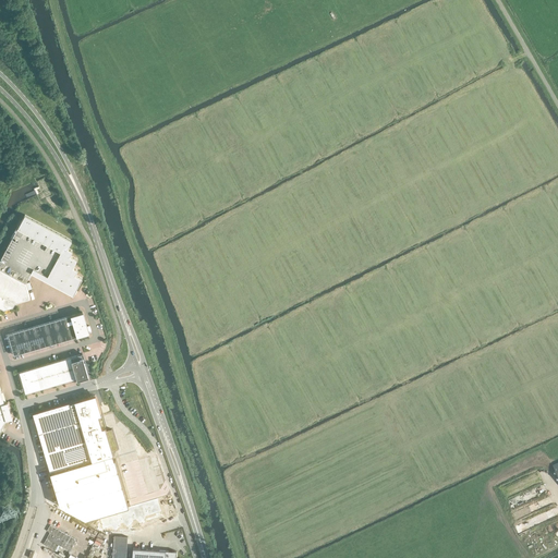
[(25,215),(0,259),(0,267),(26,282),(32,271),(55,284),(57,280),(63,283),(61,288),(73,294),(83,278),(75,274),(77,269),(73,266),(77,258),(70,255),(73,250),(68,247),(72,240),(25,215)]
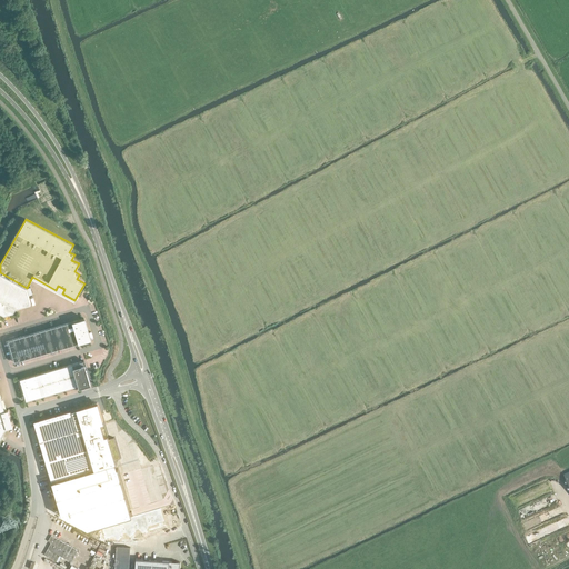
[(0,312),(1,311),(5,313),(13,311),(16,307),(31,302),(29,295),(28,293),(28,291),(27,288),(0,272),(0,312)]
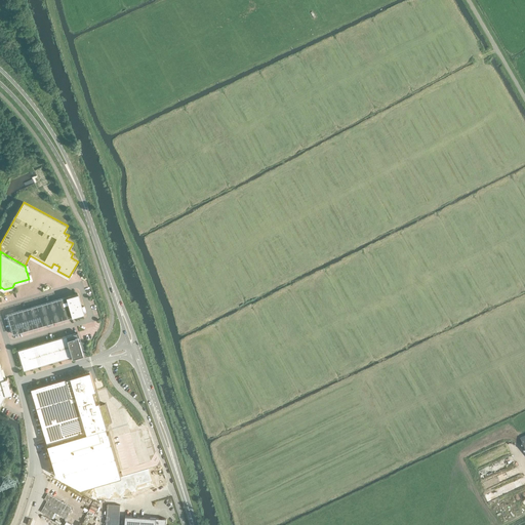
[(77,293),(7,314),(13,333),(83,313),(77,293)]
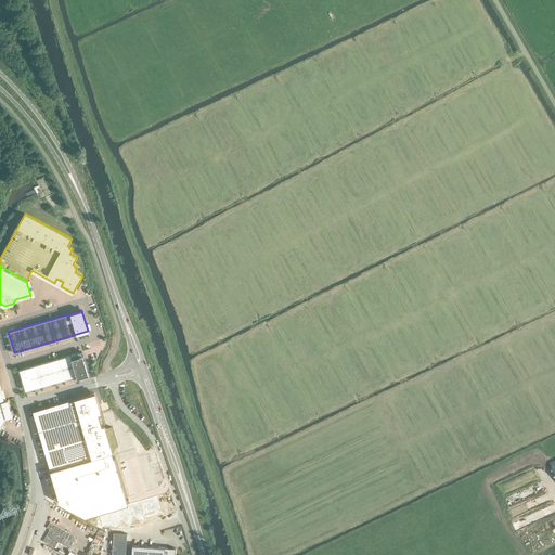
[(81,351),(20,370),(20,371),(24,384),(26,390),(77,376),(77,378),(89,375),(88,373),(81,351)]
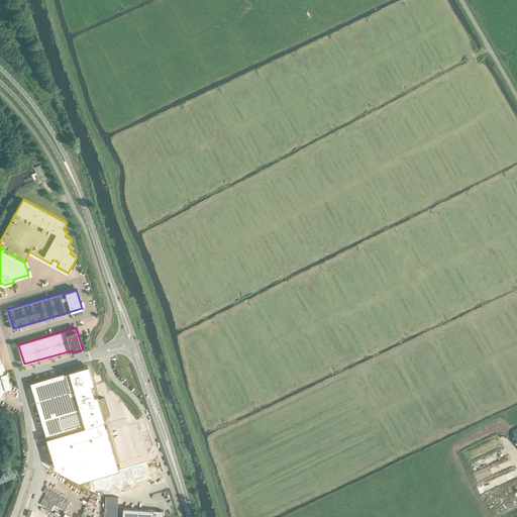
[(0,399),(5,389),(6,389),(8,388),(12,387),(7,372),(4,373),(0,357),(0,399)]
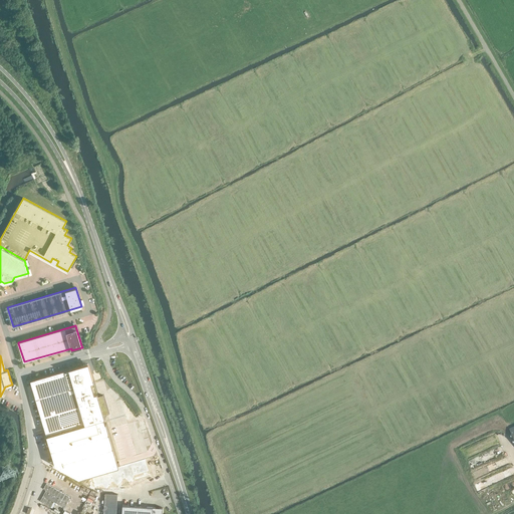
[(79,366),(30,380),(46,436),(55,465),(79,478),(91,475),(118,467),(104,419),(103,415),(108,414),(103,395),(98,397),(91,374),(90,374),(87,364),(79,367),(79,366)]
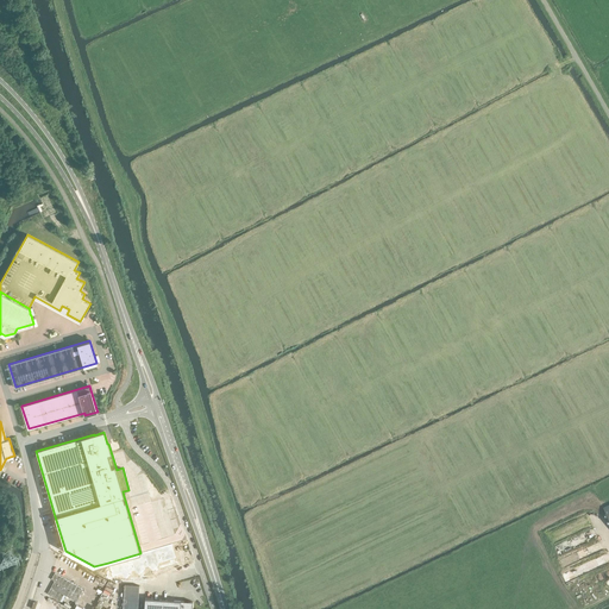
[(108,563),(112,577),(120,575),(126,579),(132,573),(135,571),(139,576),(145,570),(148,566),(154,571),(159,565),(162,563),(162,565),(177,560),(176,558),(179,558),(174,544),(171,544),(140,553),(108,563)]
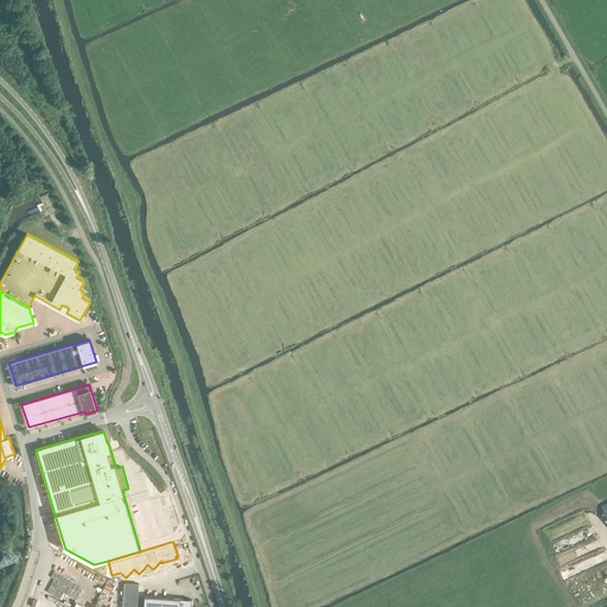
[(76,600),(83,587),(55,572),(51,577),(53,579),(46,592),(59,599),(63,593),(76,600)]
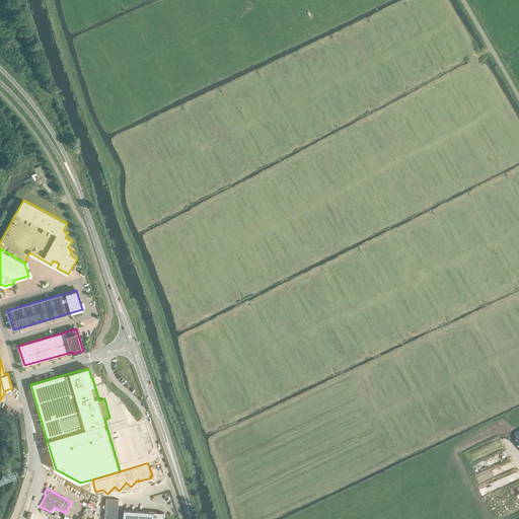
[(117,518),(119,499),(106,498),(104,518),(117,518)]
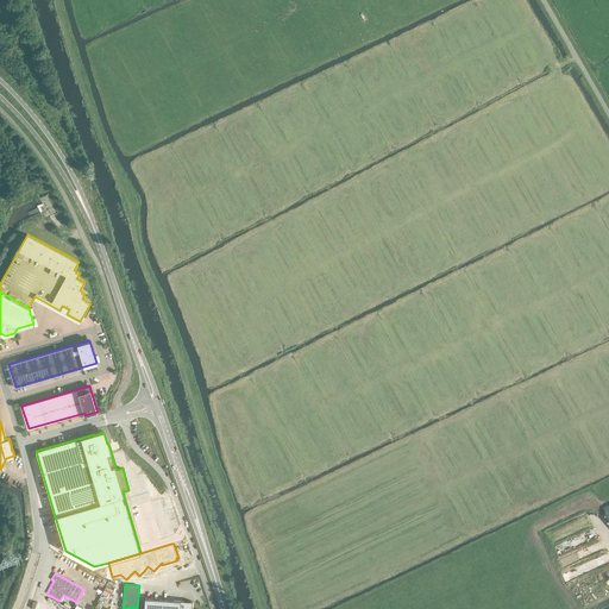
[(144,608),(192,608),(193,602),(181,601),(145,598),(144,608)]
